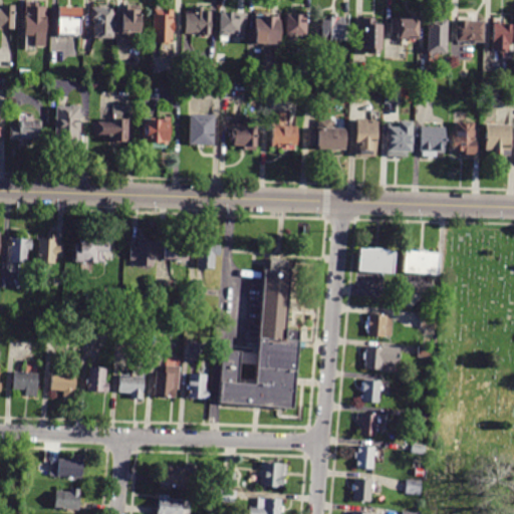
[(24,35),(25,2),(34,2),(34,6),(45,6),(44,35),(24,35)]
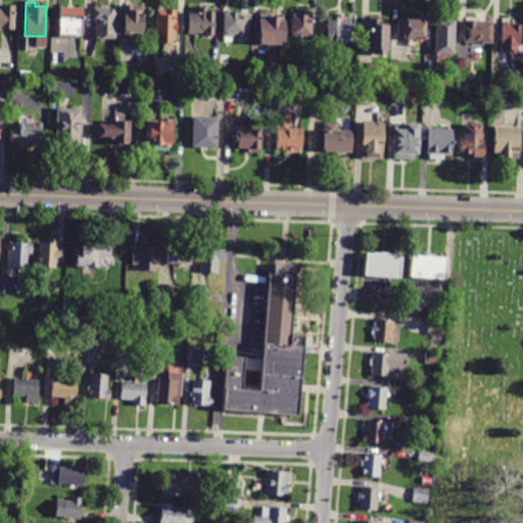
[(0,4),(11,4),(10,22),(8,26),(8,28),(2,28),(2,30),(0,30),(0,4)]
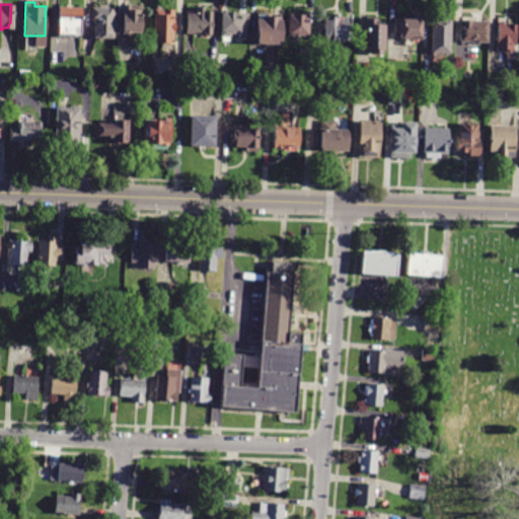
[(133,8),(133,14),(140,14),(140,31),(119,30),(120,14),(121,14),(121,4),(128,4),(128,8),(133,8)]
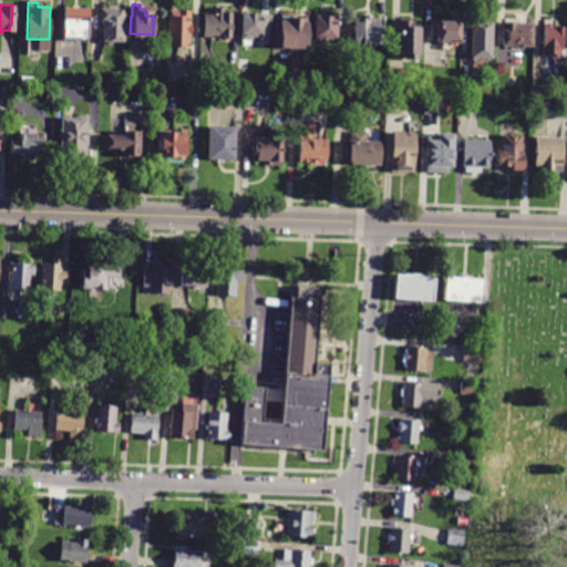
[(230,11),(230,38),(200,37),(202,12),(213,12),(213,7),(222,7),(222,11),(230,11)]
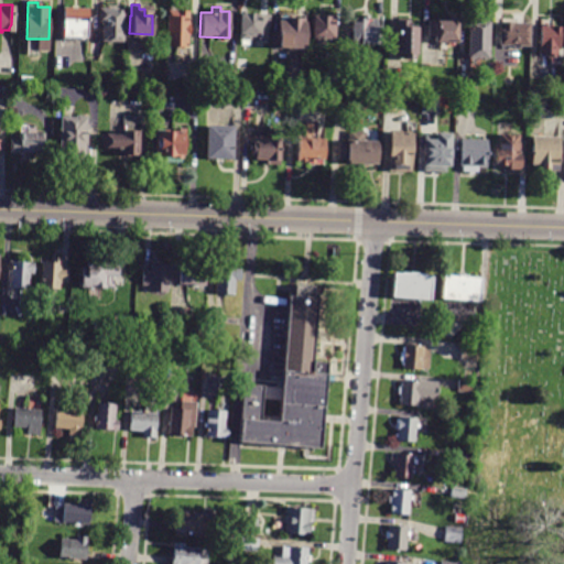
[(88,9),(87,42),(62,41),(63,8),(88,9)]
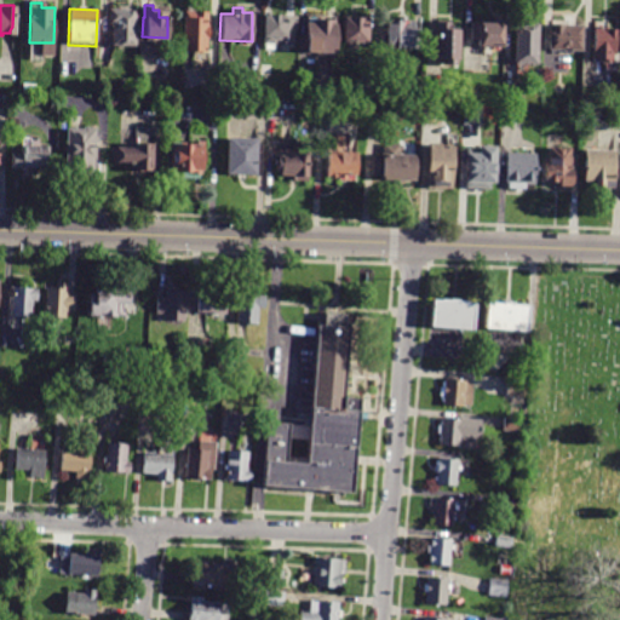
[(108,9),(124,9),(124,11),(133,11),(133,13),(136,13),(135,46),(110,45),(110,24),(107,23),(108,9)]
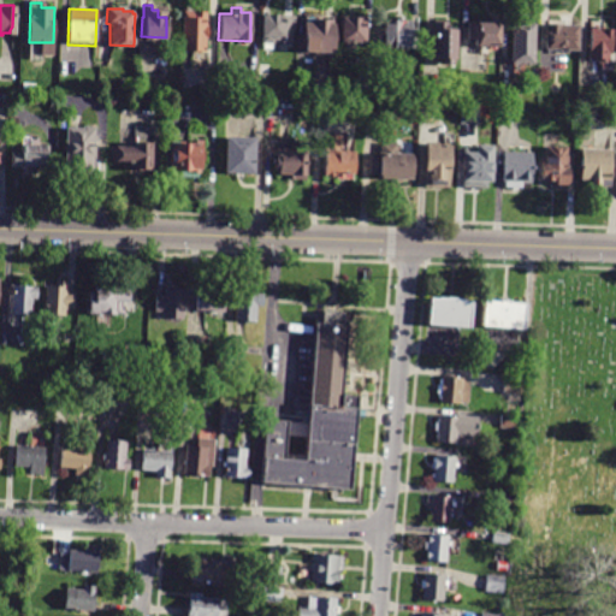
[(182,51),(183,11),(207,11),(206,51),(182,51)]
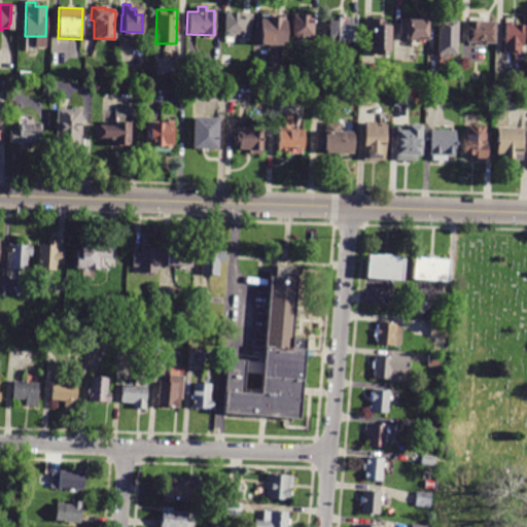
[(252,13),(252,26),(248,26),(248,37),(240,37),(240,34),(233,34),(233,37),(222,37),(222,12),(252,13)]
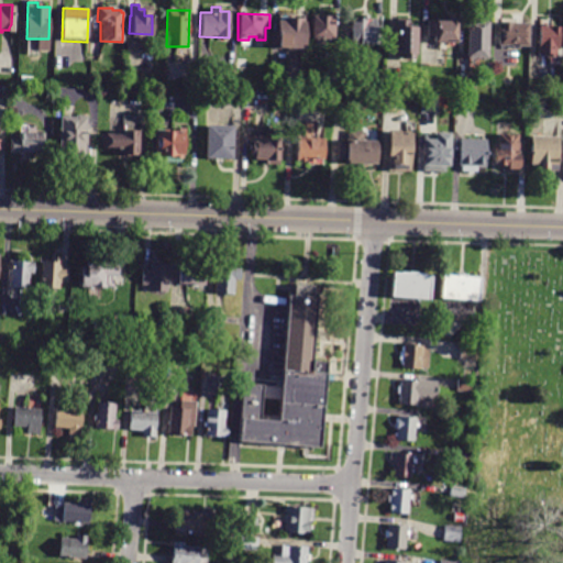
[(304,17),(302,47),(276,46),(277,13),(286,14),(286,15),(304,17)]
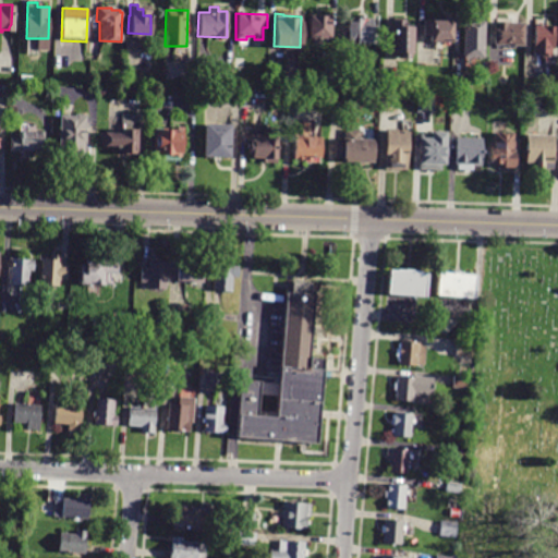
[(307,36),(308,14),(330,14),(329,37),(307,36)]
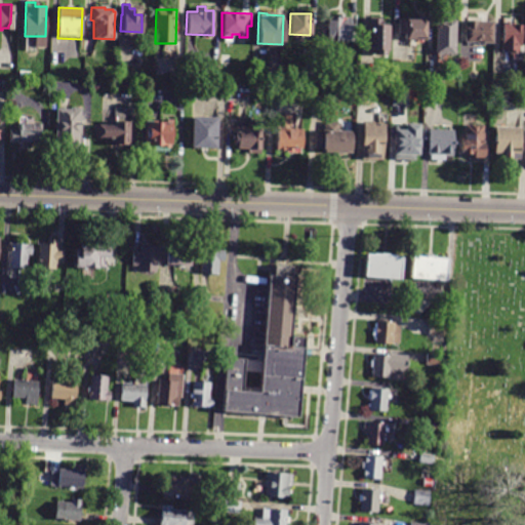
[(357,40),(324,39),(324,38),(321,37),(322,28),(324,28),(325,15),(336,15),(336,13),(342,13),(342,16),(350,16),(350,24),(357,24),(357,40)]
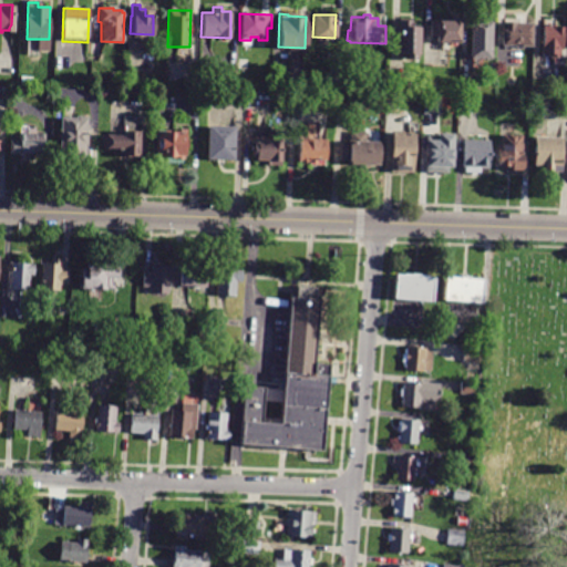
[(459,41),(436,41),(436,35),(430,35),(430,19),(459,20),(459,41)]
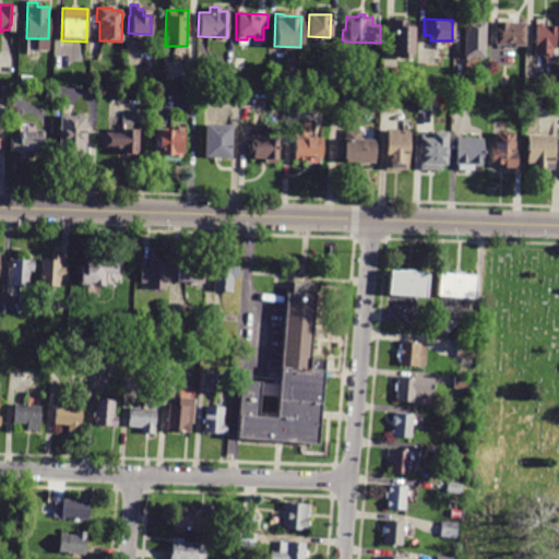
[(409,57),(397,57),(397,52),(391,52),(392,20),(404,20),(404,25),(412,25),(412,52),(409,52),(409,57)]
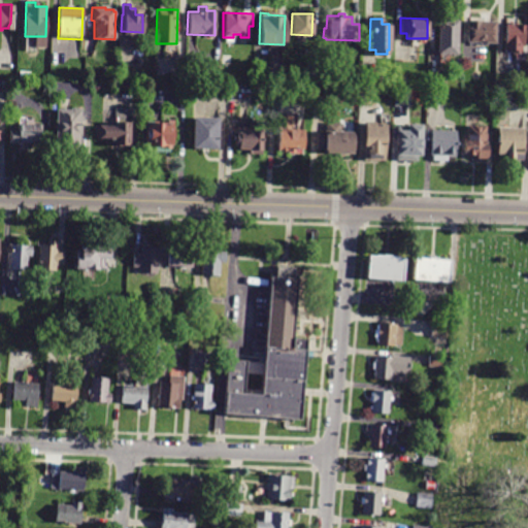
[(457,55),(437,54),(438,19),(458,20),(457,55)]
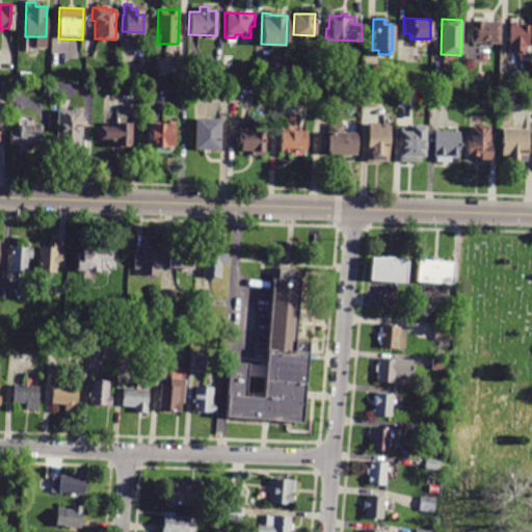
[(500,21),(499,44),(488,43),(488,46),(483,46),(483,43),(470,43),(471,20),(500,21)]
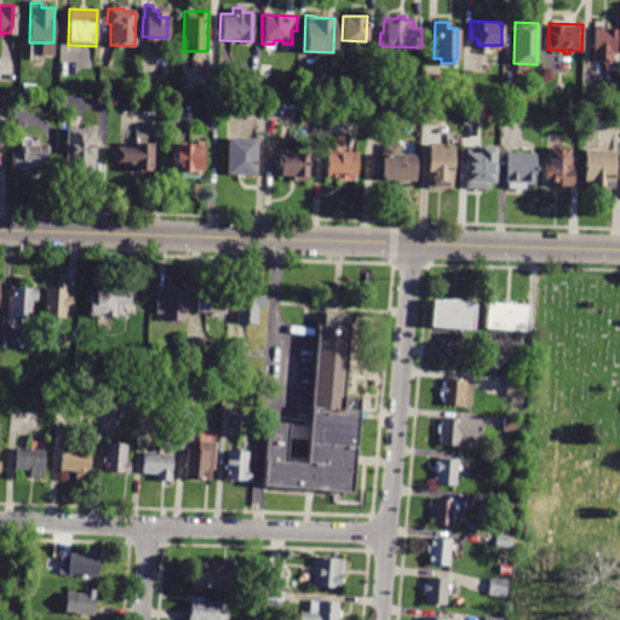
[(591,58),(592,26),(607,26),(607,28),(615,28),(615,53),(612,53),(612,61),(600,61),(600,58),(591,58)]
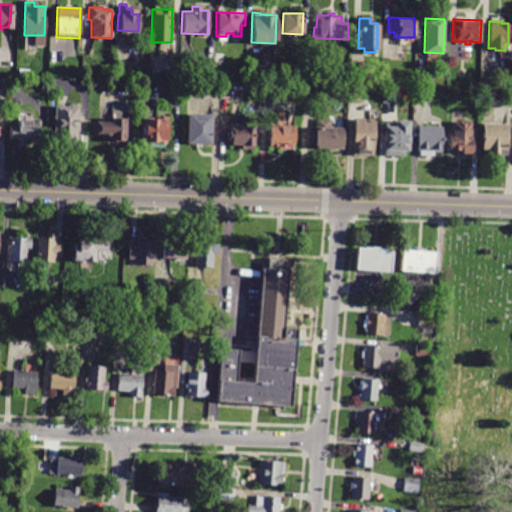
[(307,61),(307,73),(297,73),(297,61),(307,61)]
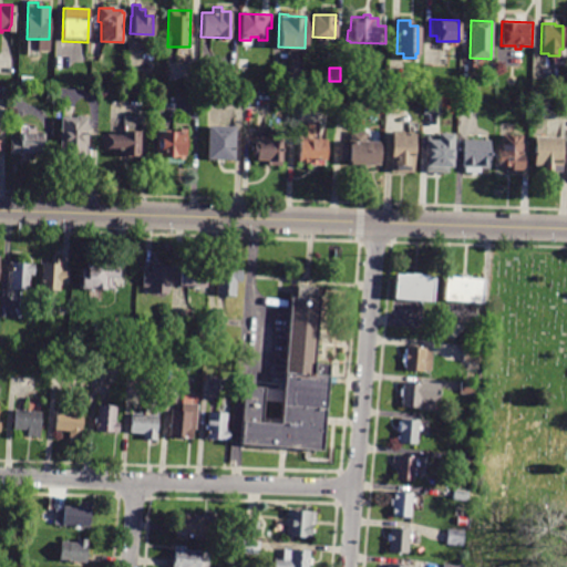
[(471,83),(471,96),(461,96),(461,82),(471,83)]
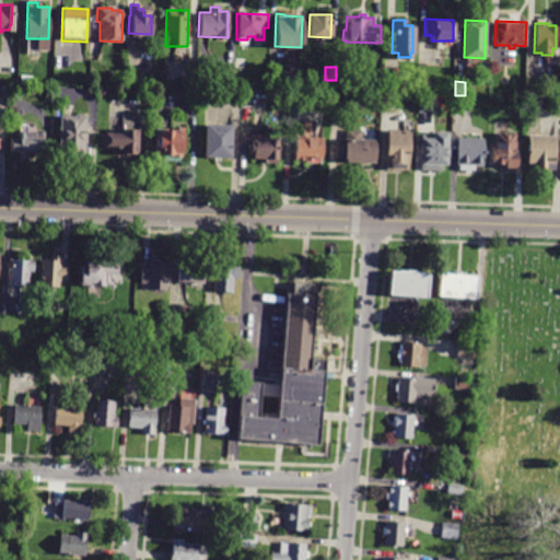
[(397,112),(397,113),(383,113),(383,95),(398,96),(397,112)]
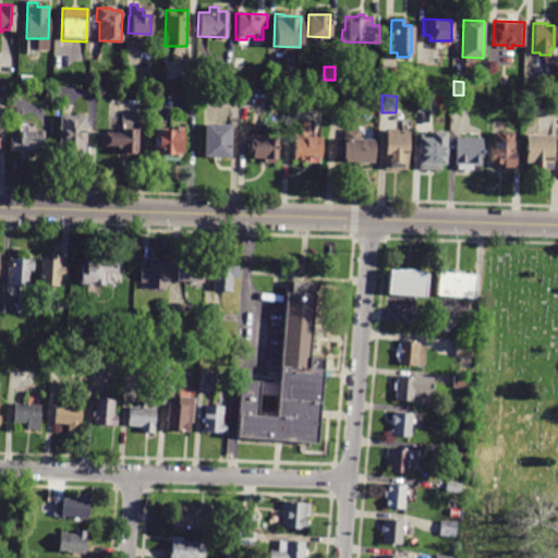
[(416,112),(417,95),(434,96),(434,113),(416,112)]
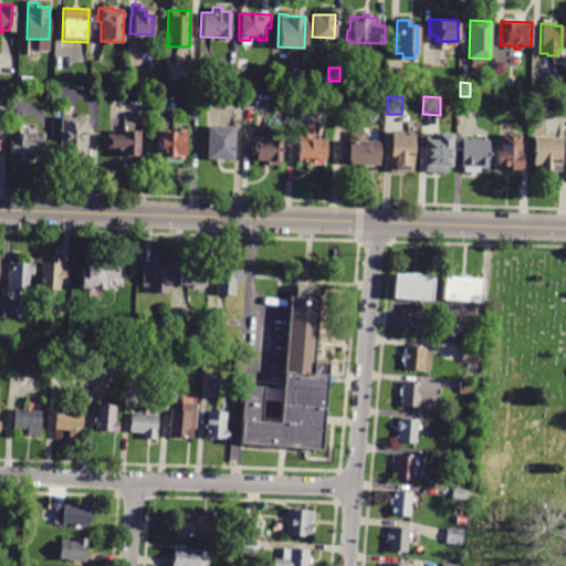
[(460,114),(460,100),(479,100),(478,115),(460,114)]
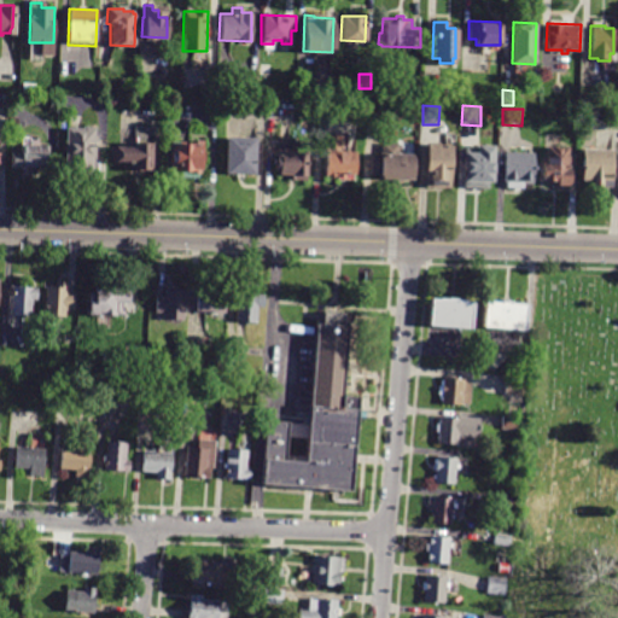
[(82,128),(82,127),(94,127),(94,135),(97,135),(97,141),(95,141),(94,159),(93,159),(93,163),(98,163),(98,174),(92,174),(92,175),(80,175),(80,169),(64,169),(65,128),(82,128)]
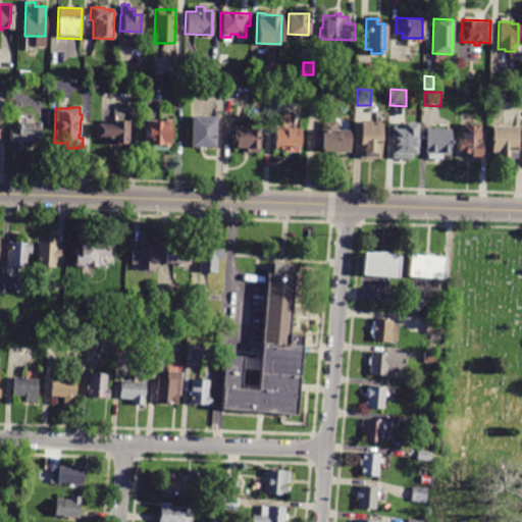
[(215,117),(215,147),(191,146),(191,117),(215,117)]
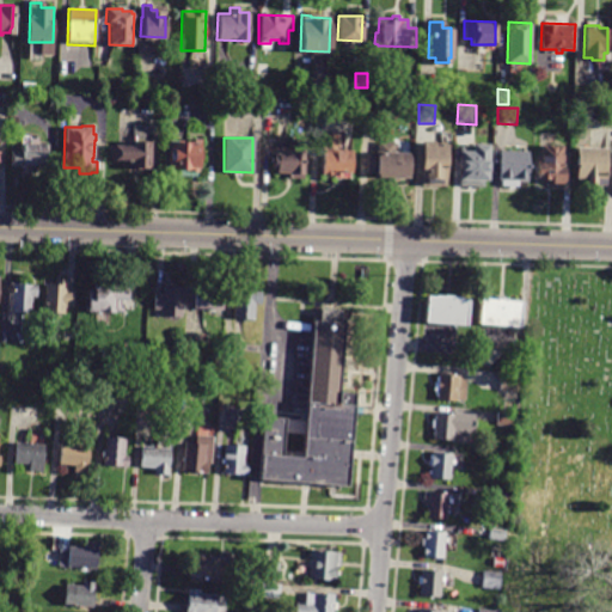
[(151,142),(150,170),(128,170),(128,161),(108,161),(108,146),(130,146),(130,141),(151,142)]
